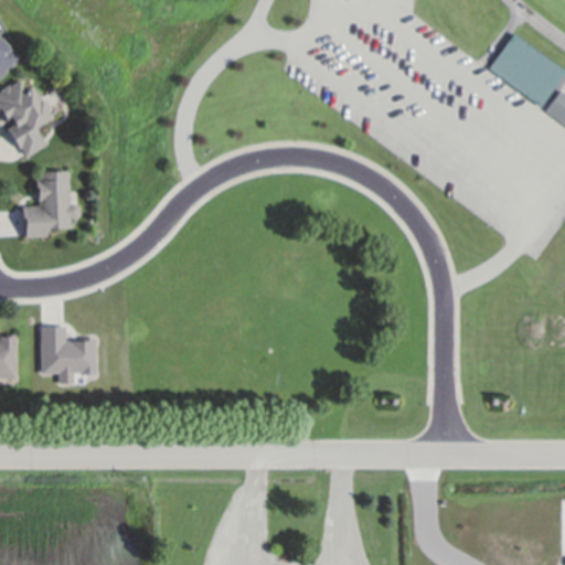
[(513,32),(564,70),(539,106),(487,67),(513,32)]
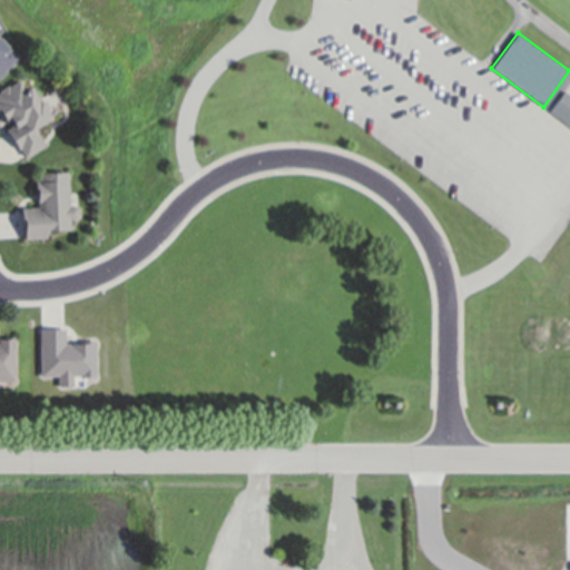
[(27,157),(20,148),(19,148),(7,129),(15,125),(10,118),(6,120),(5,118),(1,112),(0,114),(0,89),(8,85),(9,86),(19,79),(26,89),(31,86),(40,100),(41,100),(46,100),(50,107),(49,110),(48,111),(51,117),(35,127),(46,145),(27,157)]
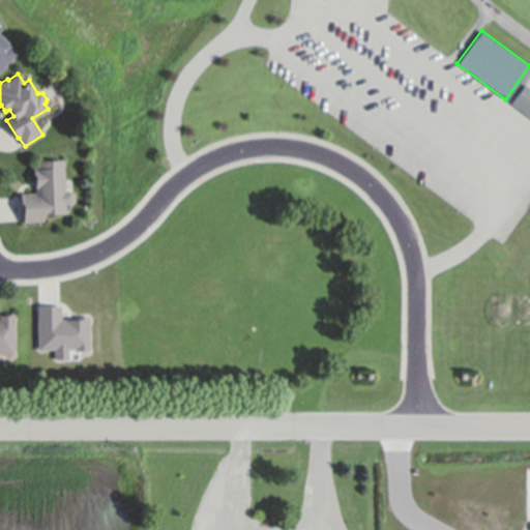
[(525,84),(529,87),(529,116),(510,102),(525,84)]
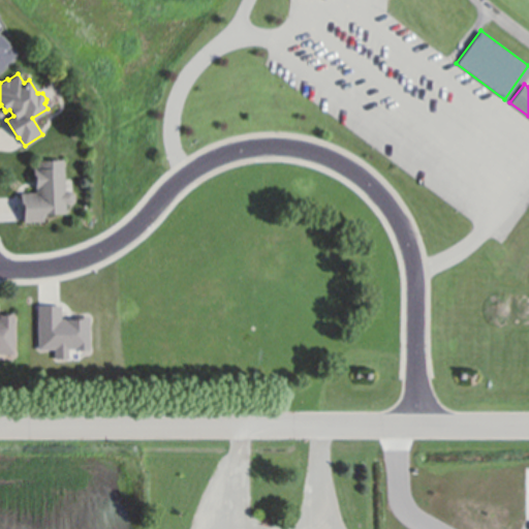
[(63,159),(65,190),(70,190),(73,193),(73,199),(70,204),(65,204),(66,214),(43,214),(43,221),(23,221),(23,206),(21,206),(20,193),(35,192),(35,175),(33,175),(33,167),(36,167),(36,160),(63,159)]
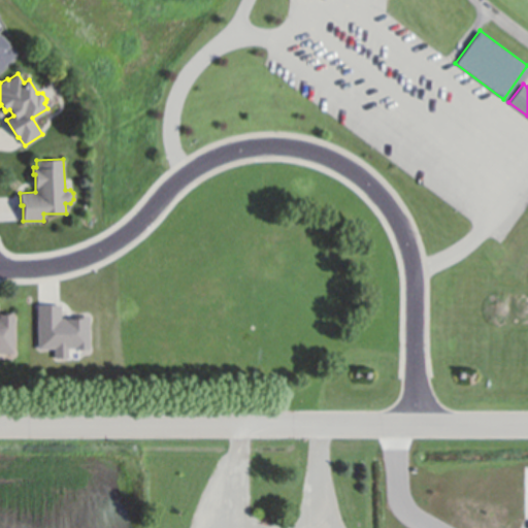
[(0,314),(6,314),(6,312),(13,312),(13,353),(0,353),(0,314)]
